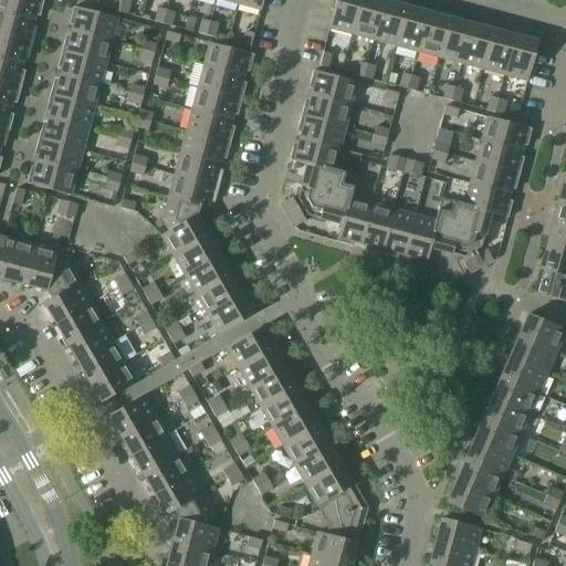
[(0,0),(0,11),(34,21),(37,11),(41,12),(44,0),(0,0)]
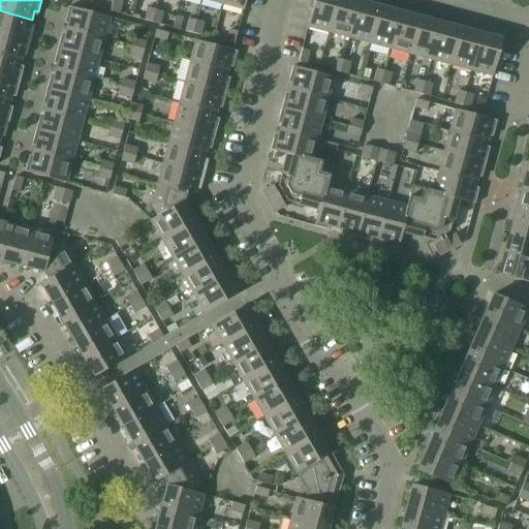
[(106,0),(104,9),(112,11),(115,0),(106,0)]
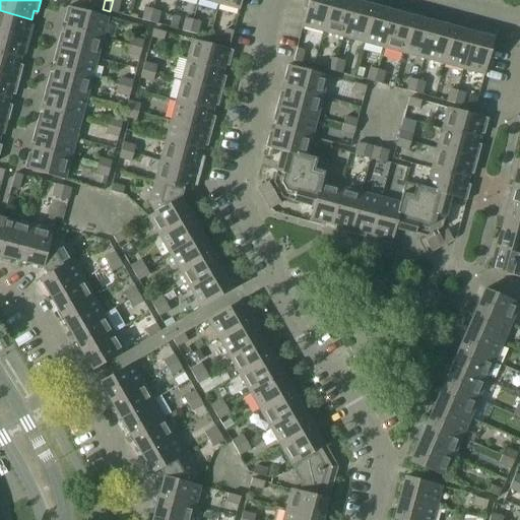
[(116,0),(113,0),(110,11),(118,13),(121,1),(116,0)]
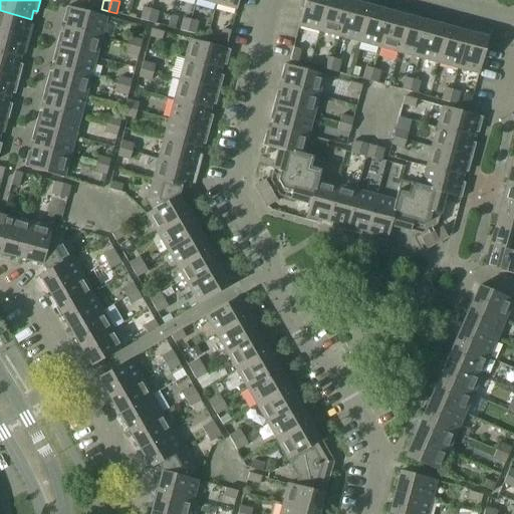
[(217,0),(217,4),(237,9),(239,0),(217,0)]
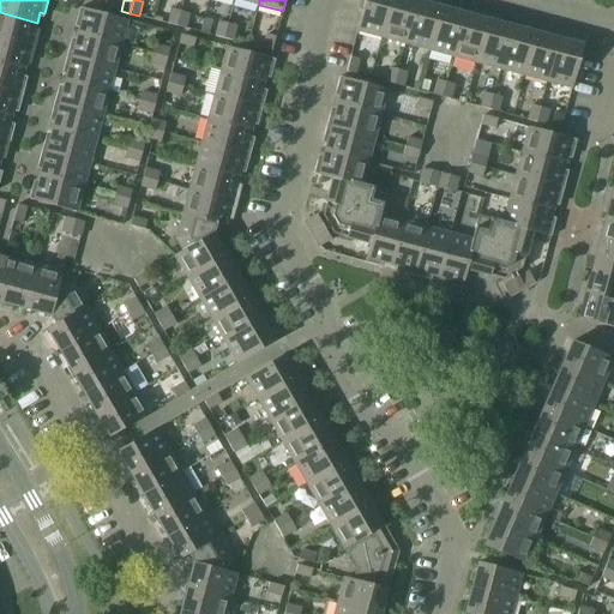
[(366,0),(357,31),(381,37),(391,0),(366,0)]
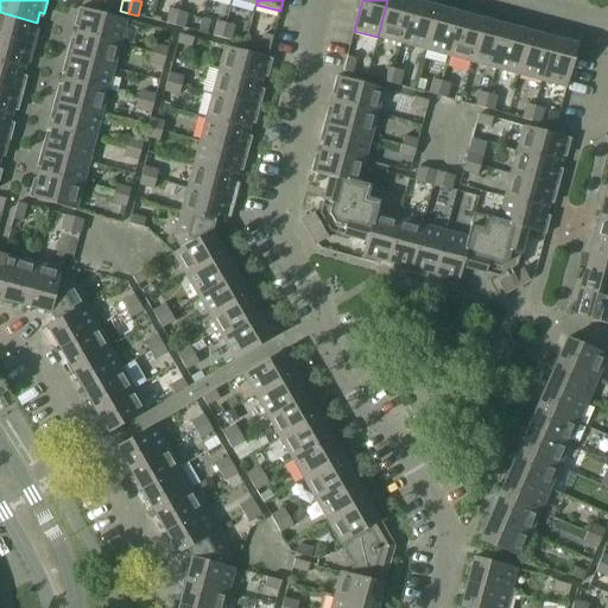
[(387,0),(378,37),(401,43),(413,1),(409,0),(387,0)]
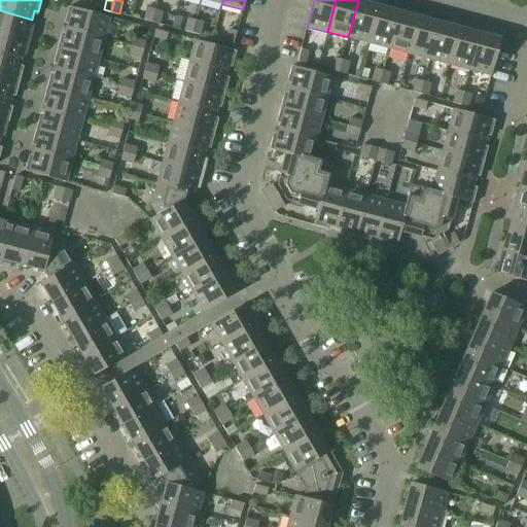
[(348,37),(369,43),(378,6),(358,1),(348,37)]
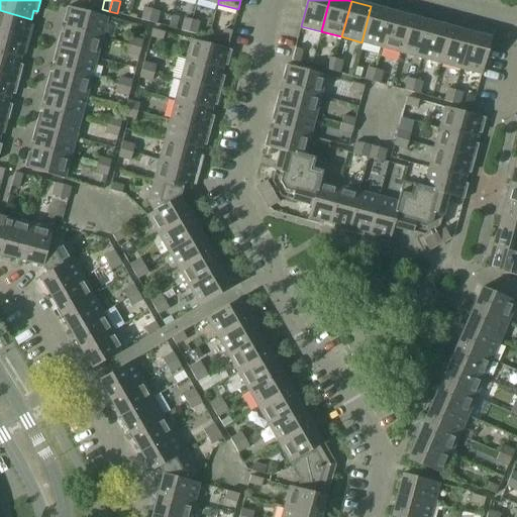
[(362,42),(382,47),(391,11),(371,6),(362,42)]
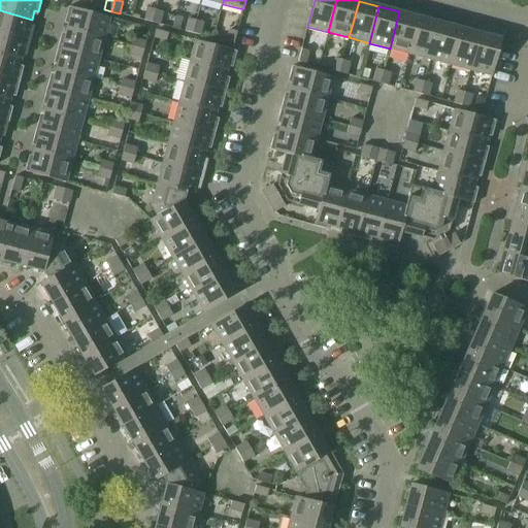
[(70,21),(68,29),(104,39),(110,18),(69,7),(66,19),(70,21)]
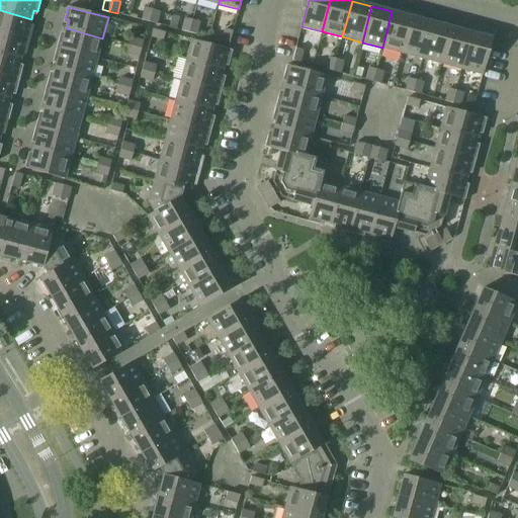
[(142,20),(150,22),(153,10),(146,8),(142,20)]
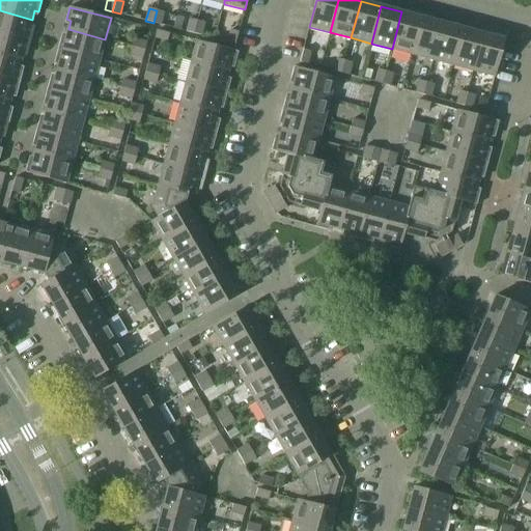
[(0,10),(0,32),(31,42),(34,30),(30,29),(32,20),(0,10)]
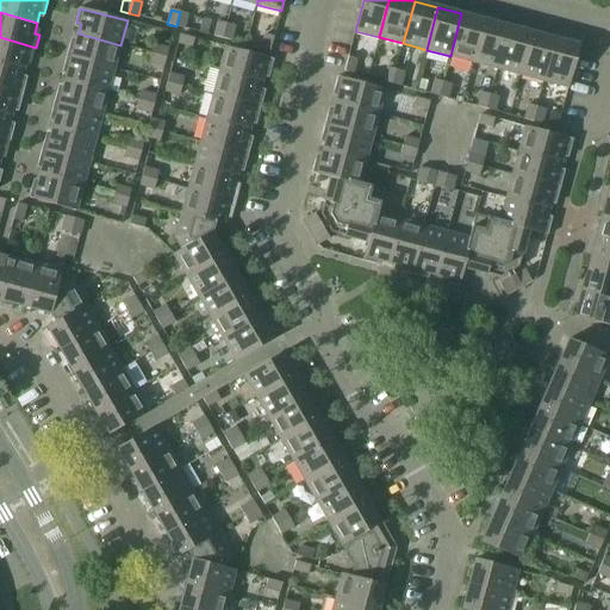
[(180,12),(176,26),(185,29),(190,14),(180,12)]
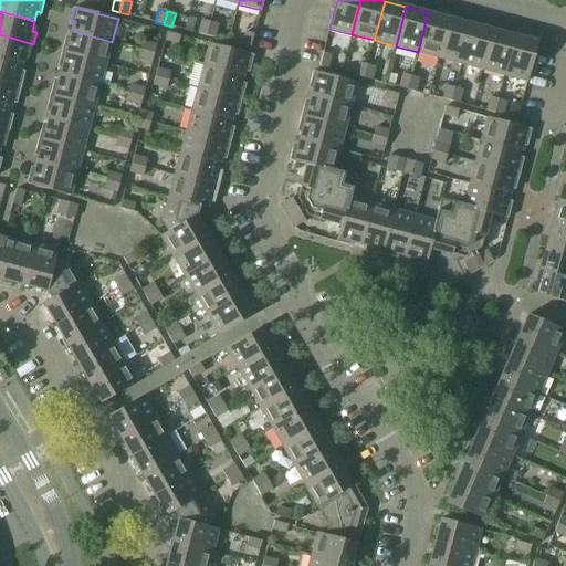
[(418,52),(439,58),(450,19),(428,12),(418,52)]
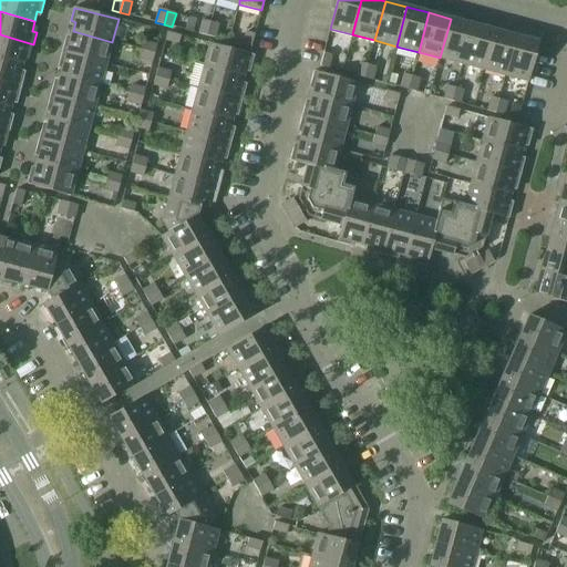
[(440,58),(462,63),(472,24),(451,19),(440,58)]
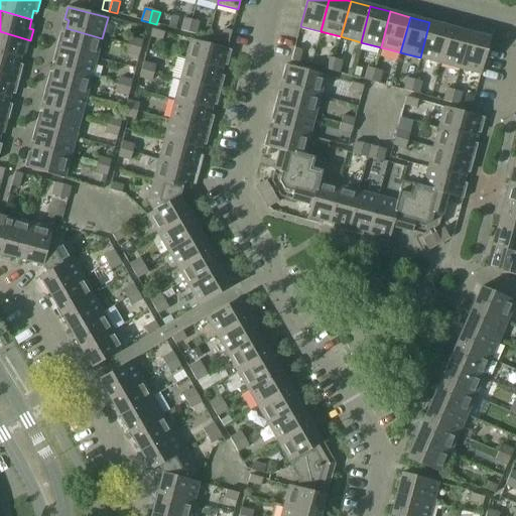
[(181,30),(188,32),(191,20),(184,18),(181,30)]
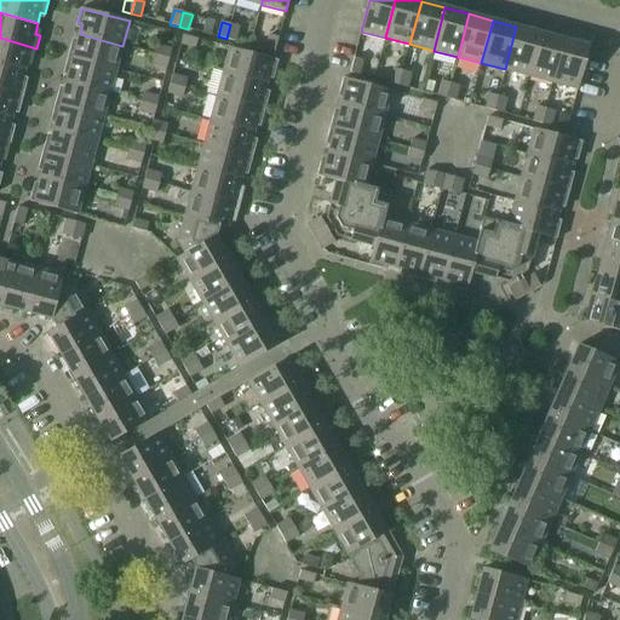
[(230,24),(227,39),(236,41),(240,27),(230,24)]
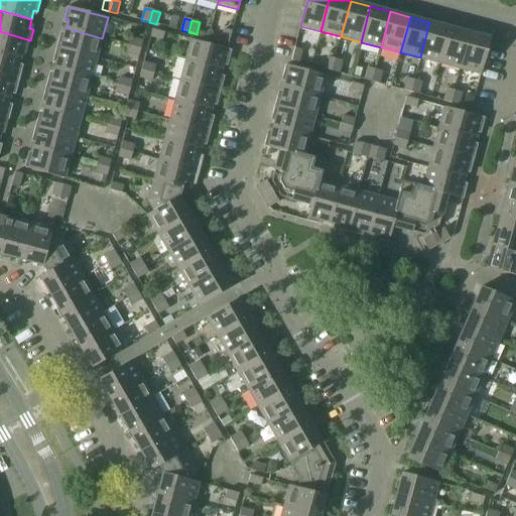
[(420,57),(440,63),(449,27),(429,22),(420,57)]
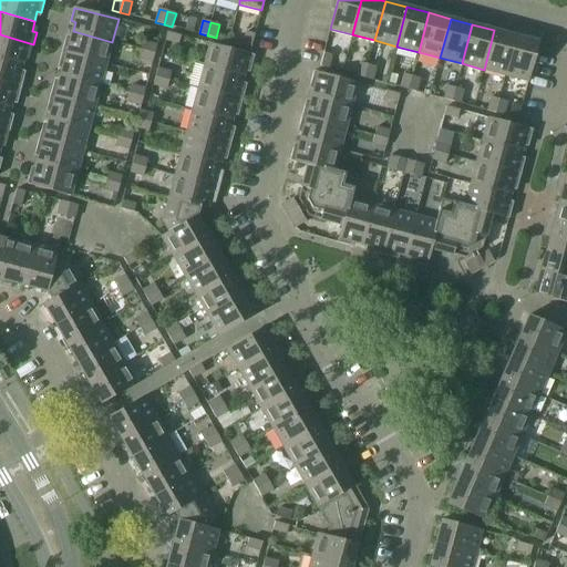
[(484,70),(505,75),(516,35),(494,30),(484,70)]
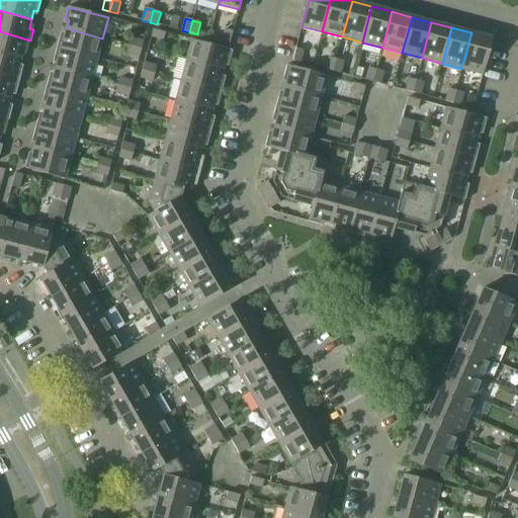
[(60,36),(57,48),(97,58),(102,38),(67,28),(64,37),(60,36)]
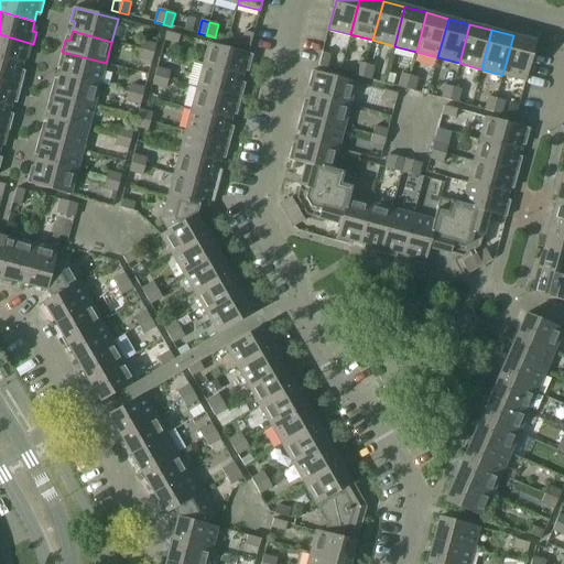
[(166,32),(164,40),(179,44),(181,35),(166,32)]
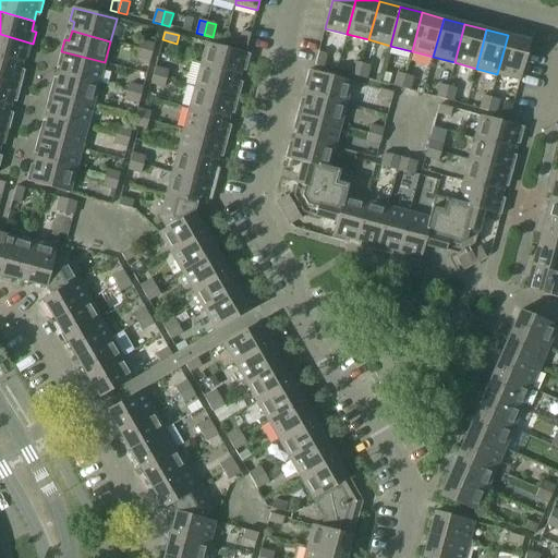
[(240,45),(247,47),(251,34),(243,32),(240,45)]
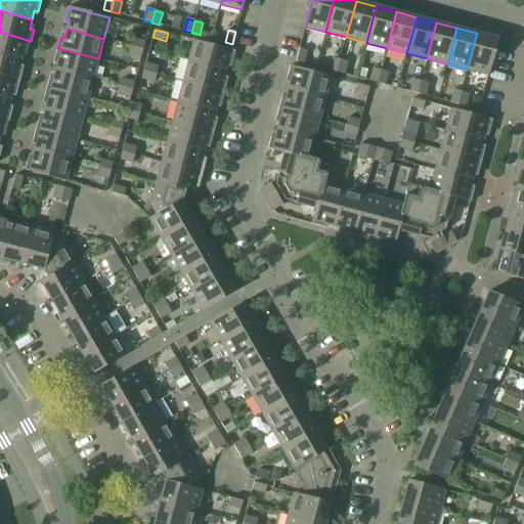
[(0,32),(0,53),(20,59),(24,51),(28,52),(31,41),(0,32)]
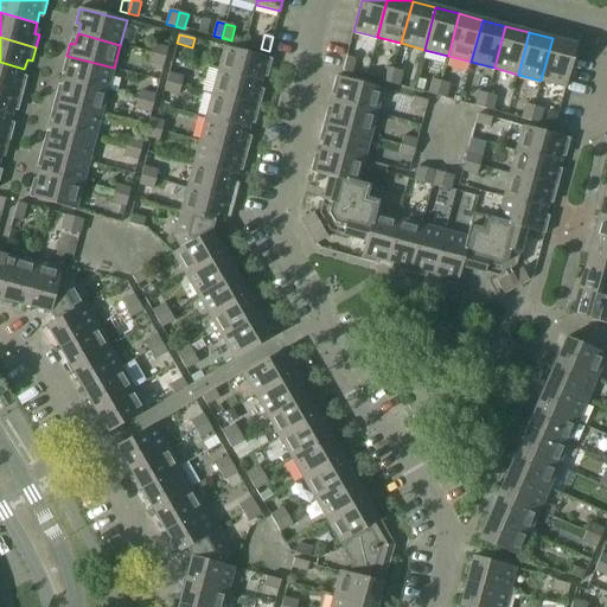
[(553,38),(541,81),(566,88),(577,45),(553,38)]
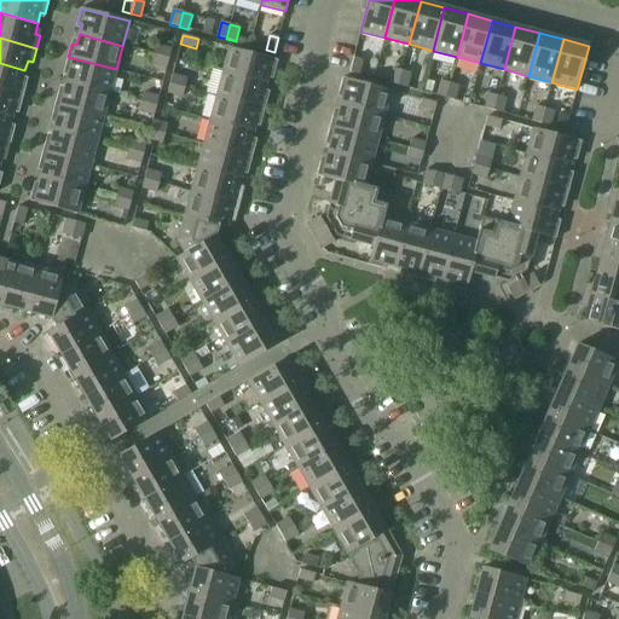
[(157,45),(155,55),(169,58),(172,50),(157,45)]
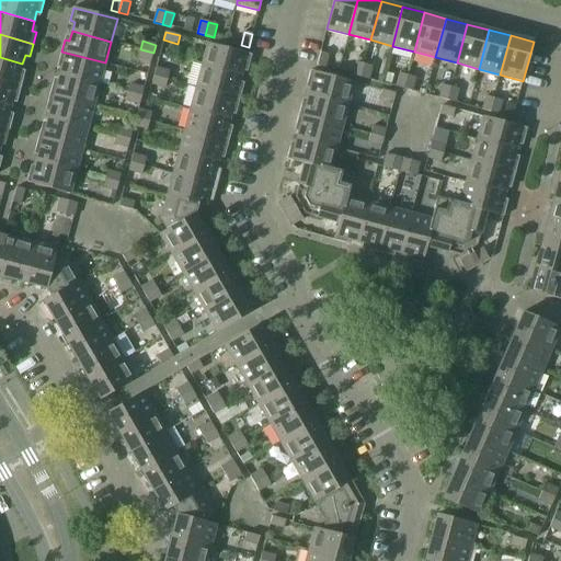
[(208,43),(203,66),(241,76),(244,67),(249,68),(252,55),(208,43)]
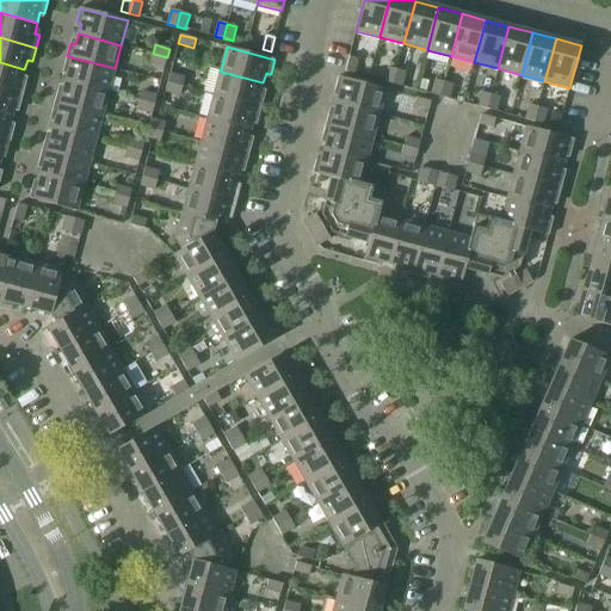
[(167,57),(153,54),(150,62),(165,67),(167,57)]
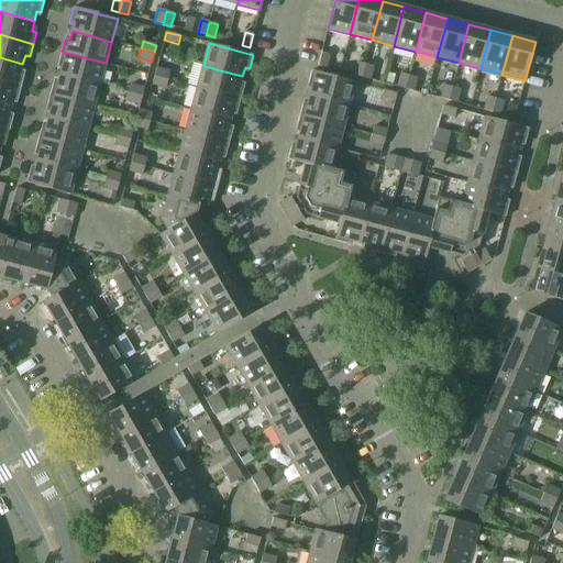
[(63,65),(61,75),(99,85),(106,63),(62,52),(58,64),(63,65)]
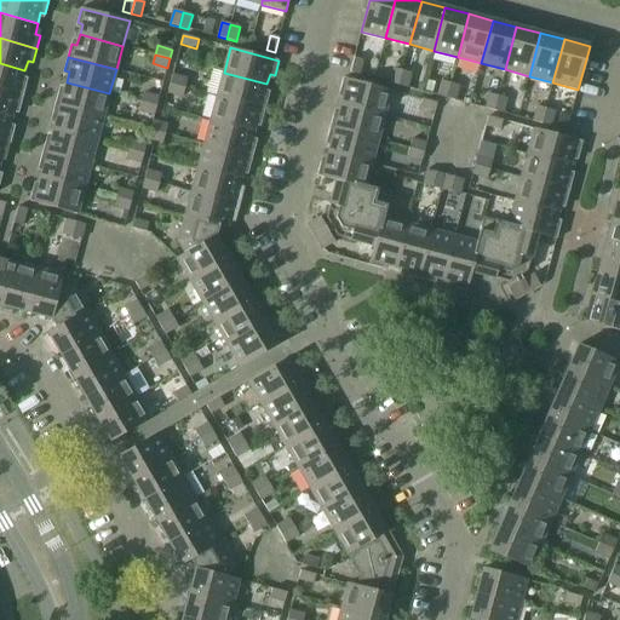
[(351,73),(360,75),(363,59),(355,58),(351,73)]
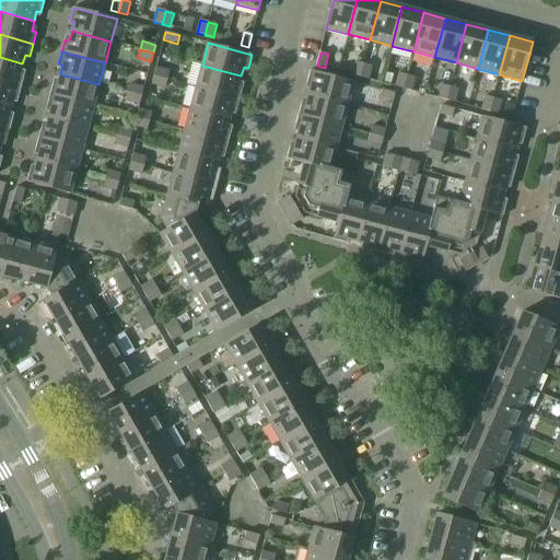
[(0,57),(0,81),(21,86),(24,74),(20,73),(22,63),(0,57)]
